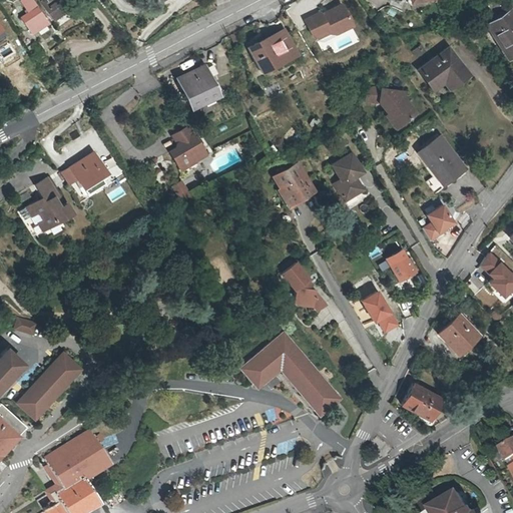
[(29,30),(33,27),(36,31),(47,23),(29,0),(21,0),(19,2),(28,13),(20,18),(29,30)]
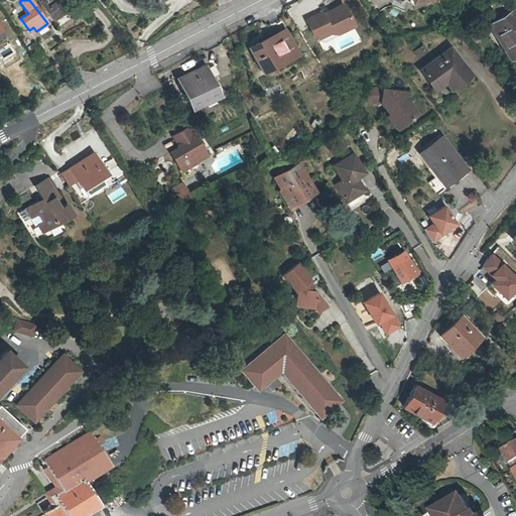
[(48,0),(43,0),(54,15),(66,7),(60,0),(51,0),(49,1),(48,0)]
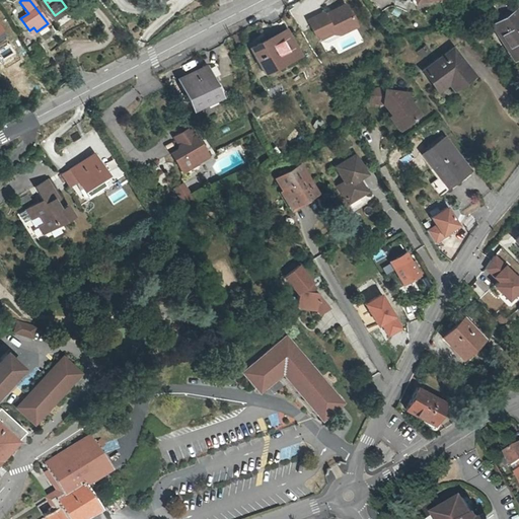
[(312,33),(314,32),(326,26),(329,31),(336,32),(352,24),(342,4),(328,10),(329,12),(322,16),(320,11),(305,18),(312,33)]
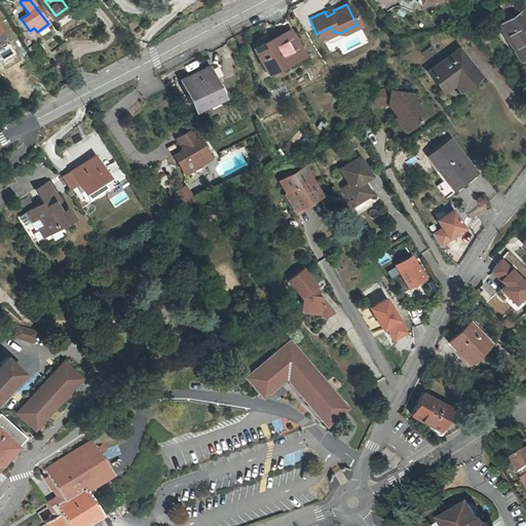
[(497,25),(508,42),(514,38),(523,53),(525,51),(525,10),(524,9),(497,25)]
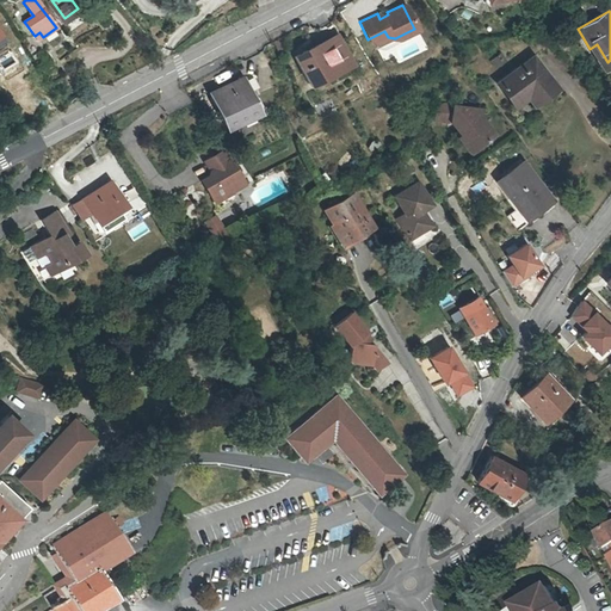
[(384,31),(370,38),(375,48),(395,38),(388,37),(384,31)]
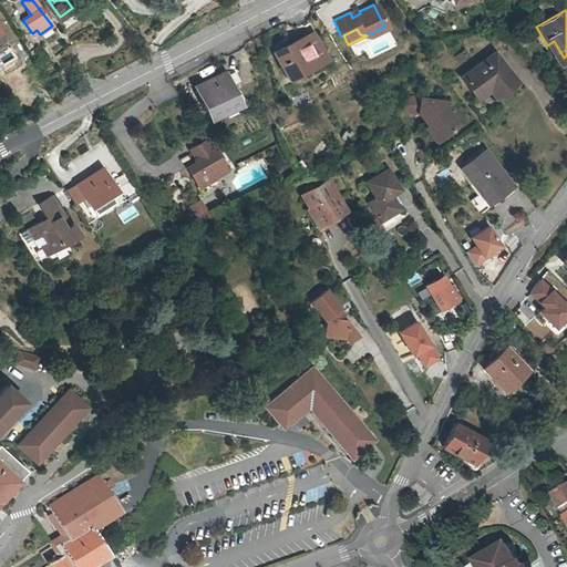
[(313,31),(274,49),(286,73),(325,55),(313,31)]
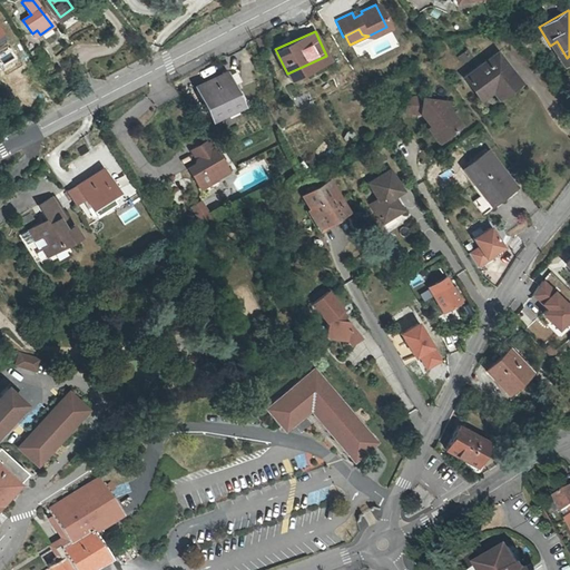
[(562,60),(567,58),(557,41),(550,46),(562,60)]
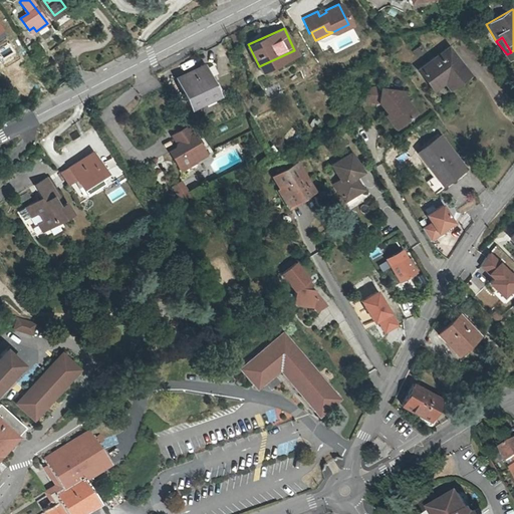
[(43,54),(36,39),(27,44),(34,58),(43,54)]
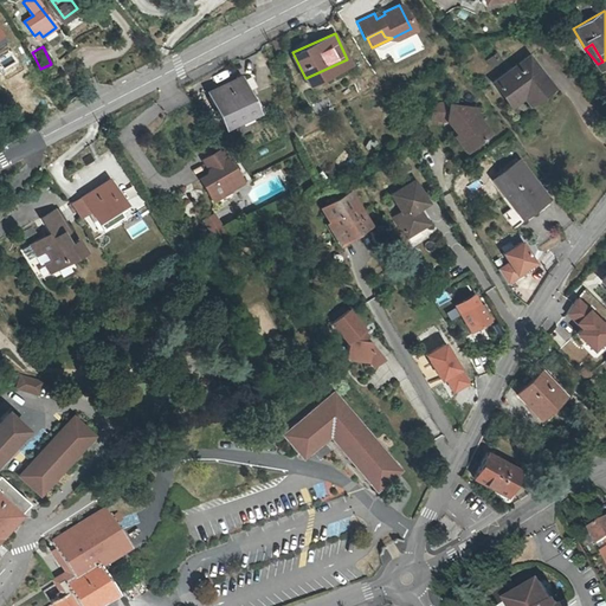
[(492,69),(503,62),(497,53),(487,60),(492,69)]
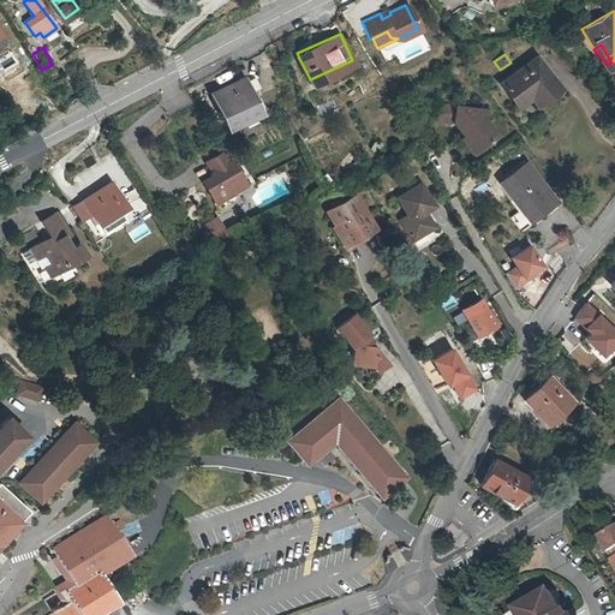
[(533,103),(556,88),(535,57),(500,82),(517,105),(529,96),(533,103)]
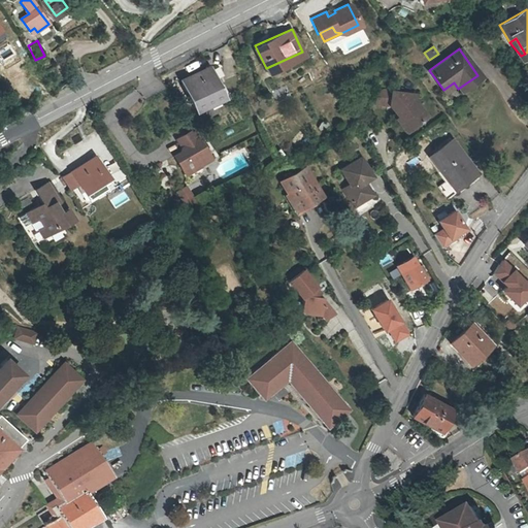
[(210,67),(184,80),(196,106),(223,93),(210,67)]
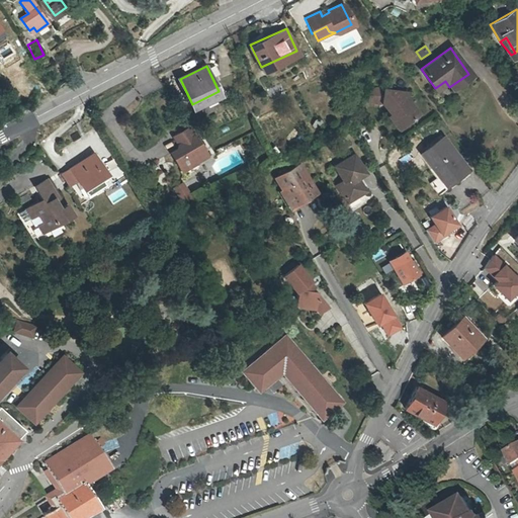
[(400,121),(404,121),(411,117),(407,111),(414,107),(407,96),(406,91),(367,88),(366,99),(387,100),(387,108),(390,112),(394,117),(397,117),(400,121)]
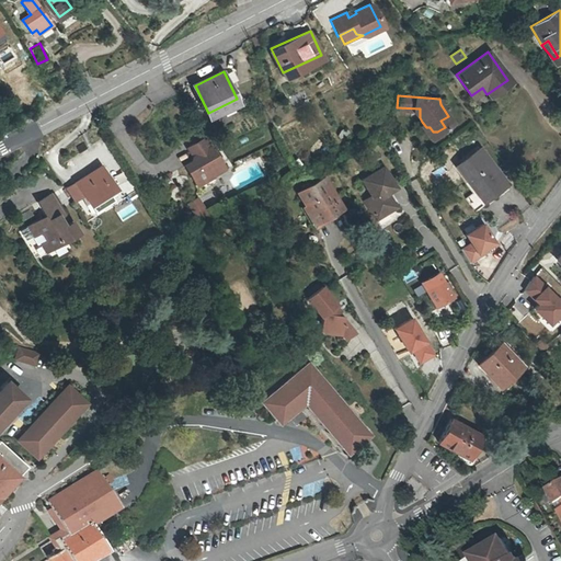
[(231,107),(220,112),(225,121),(236,116),(231,107)]
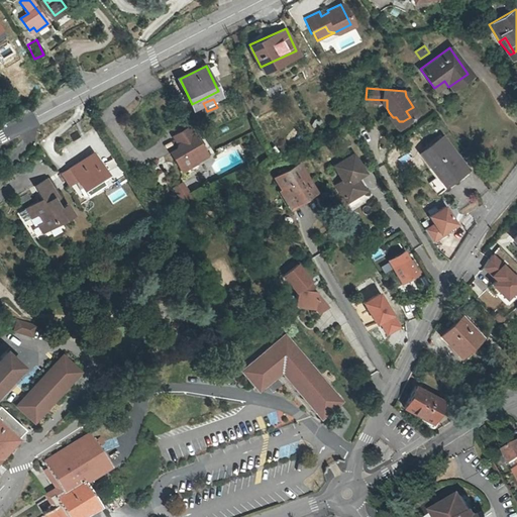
[(416,112),(413,107),(406,111),(410,117),(416,112)]
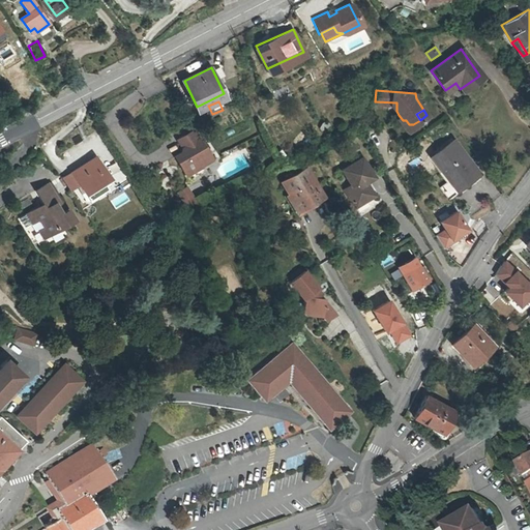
[(405,130),(413,124),(409,124),(406,120),(403,120),(399,115),(395,117),(405,130)]
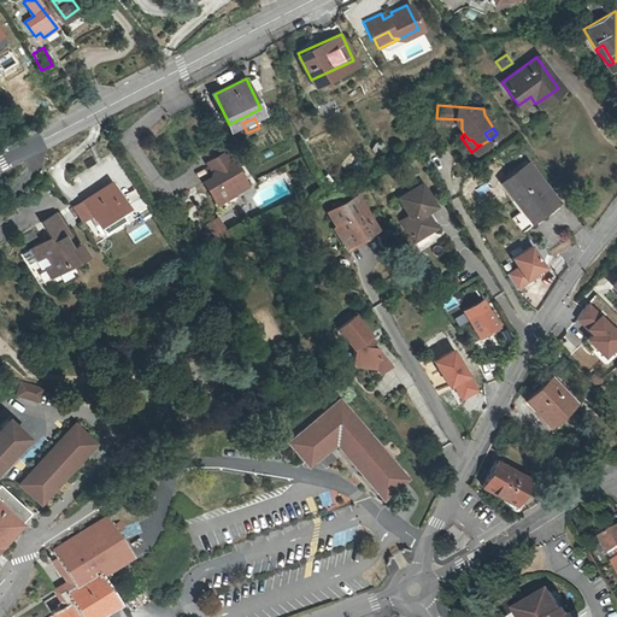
[(229,159),(224,150),(206,162),(212,171),(211,175),(203,180),(219,209),(236,199),(239,189),(247,184),(230,159),(229,159)]
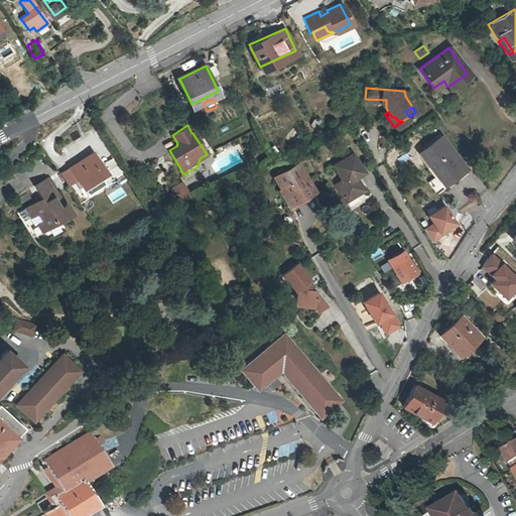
[(444,134),(420,152),(446,187),(471,169),(444,134)]
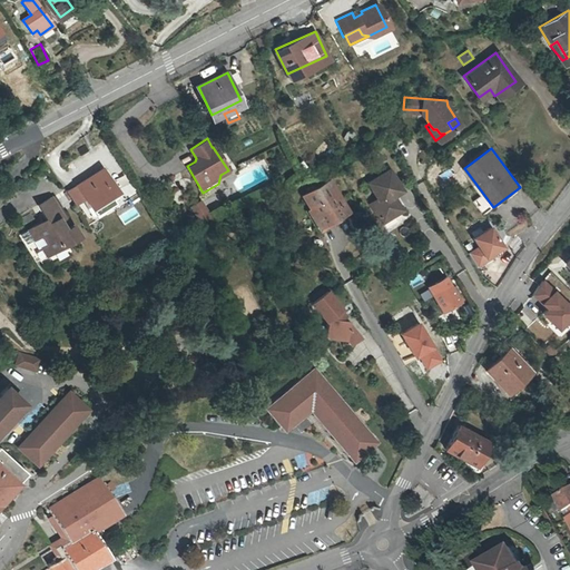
[(102,168),(77,183),(90,205),(116,189),(102,168)]
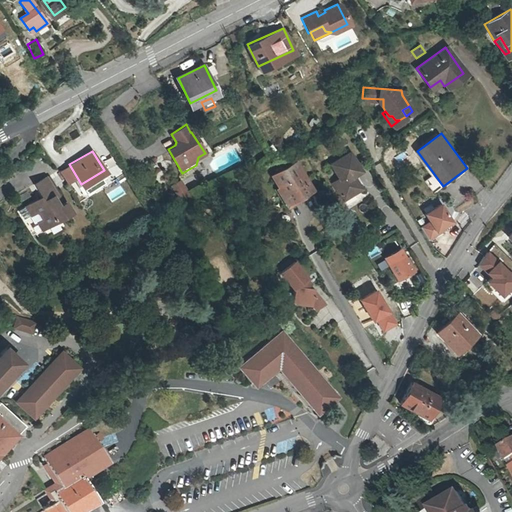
[(348,153),(342,157),(328,164),(336,180),(329,183),(339,201),(358,191),(353,180),(351,181),(349,178),(359,173),(348,153)]
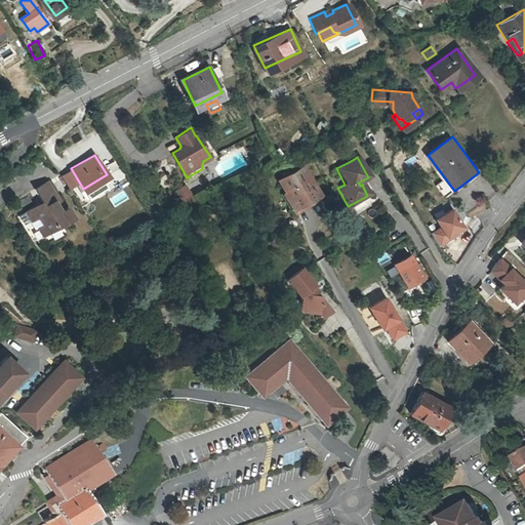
[(306,166),(281,180),(297,207),(321,194),(306,166)]
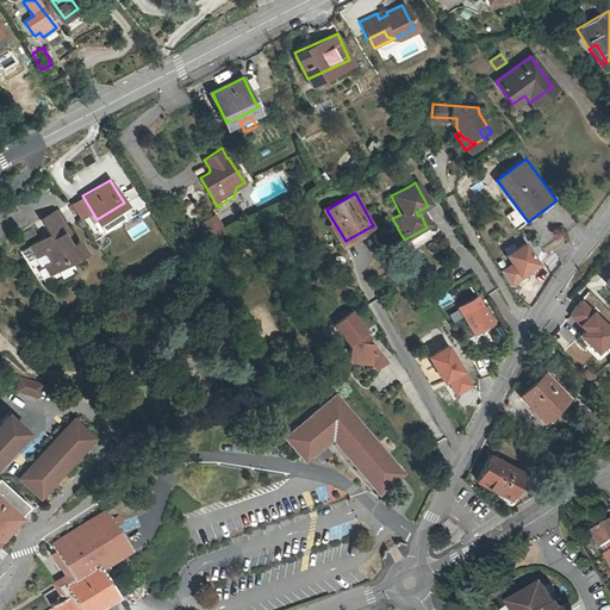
[(51,232),(32,242),(38,255),(35,256),(39,265),(42,263),(47,274),(54,272),(51,268),(61,265),(62,267),(82,257),(76,246),(68,250),(63,240),(67,237),(55,212),(44,218),(51,232)]
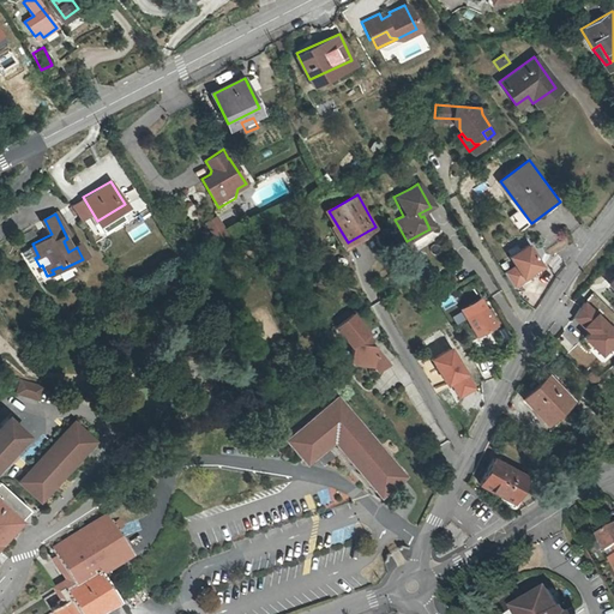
[(217,216),(205,223),(216,241),(228,234),(217,216)]
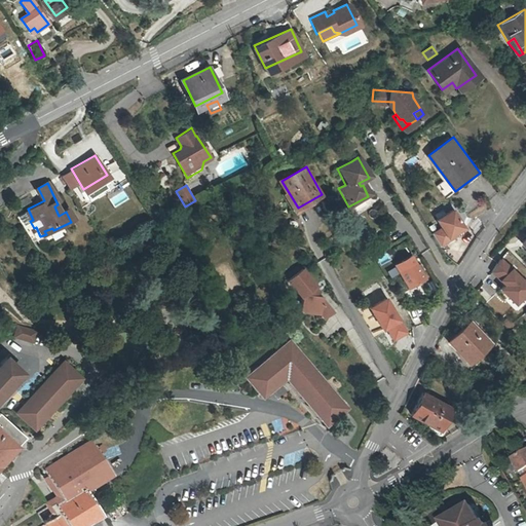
[(456,208),(437,219),(442,226),(433,231),(442,247),(459,236),(458,233),(468,227),(456,208)]
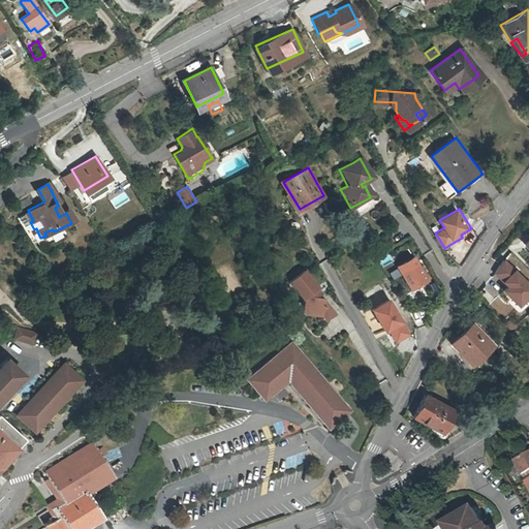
[(528,247),(523,242),(516,249),(528,261),(528,247)]
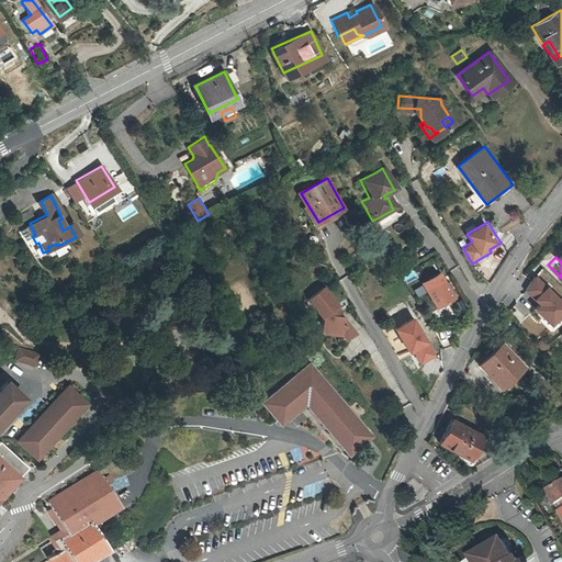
[(442,272),(424,283),(438,307),(457,296),(442,272)]
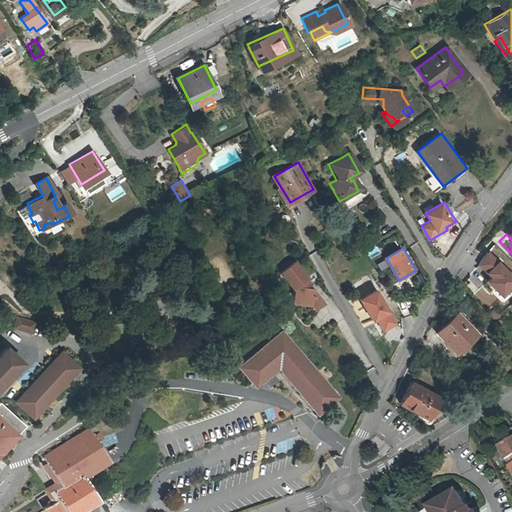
[(511,289),(511,276),(489,252),(478,266),(491,280),(487,284),(502,300),(511,289)]
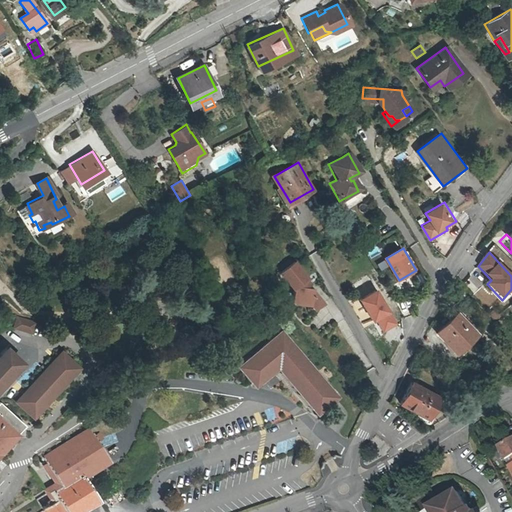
[(306,277),(303,274),(292,260),(278,271),(292,288),(290,300),(309,302),(314,308),(322,301),(311,287),(311,286),(307,286),(308,282),(304,278),(306,277)]
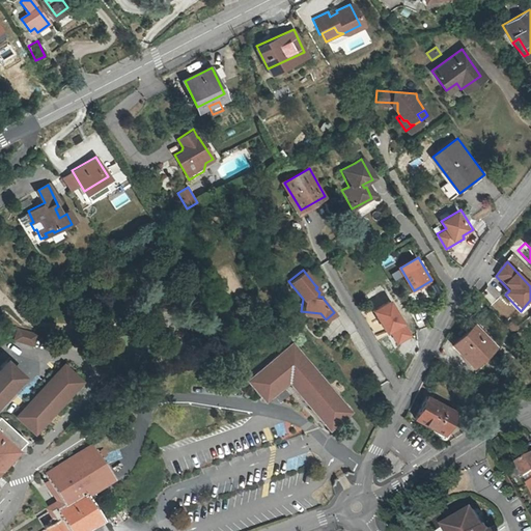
[(393,299),(374,310),(389,334),(391,332),(398,345),(414,336),(407,325),(409,323),(393,299)]
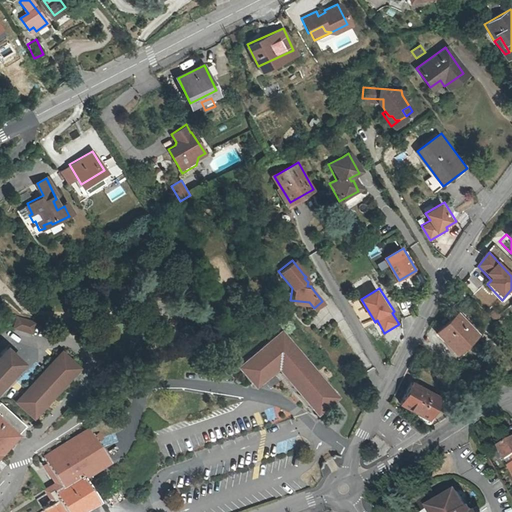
[(455,311),(436,330),(453,347),(472,329),(455,311)]
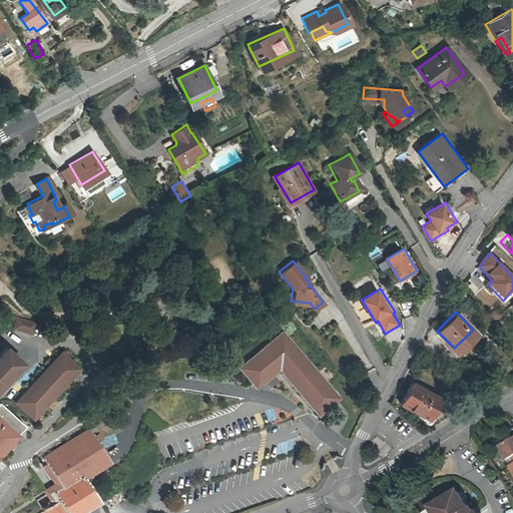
[(16,317),(14,330),(35,334),(37,321),(16,317)]
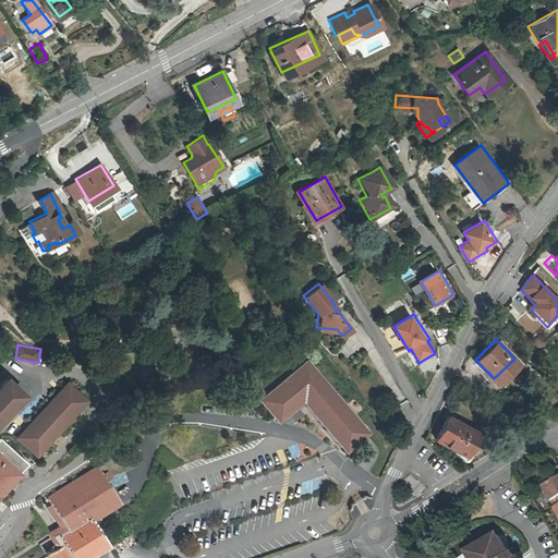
[(307,359),(256,400),(276,423),(302,402),(343,452),(368,432),(307,359)]
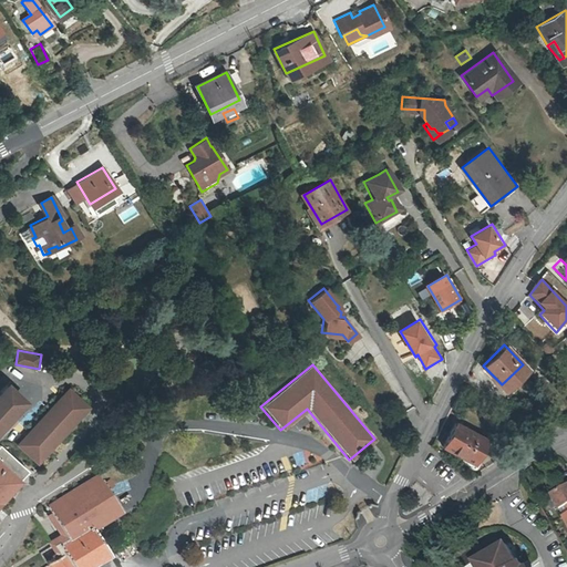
[(70,385),(17,443),(39,464),(93,405),(70,385)]
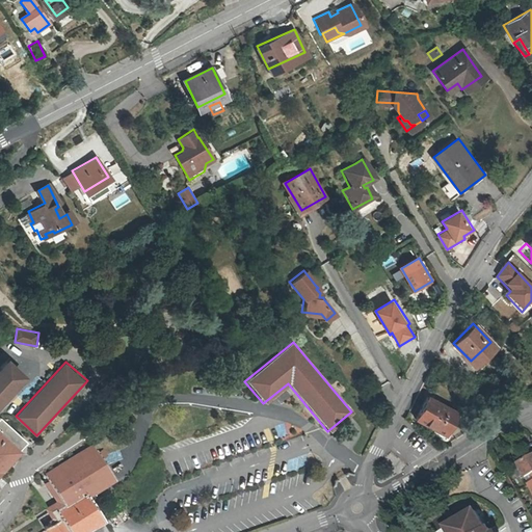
[(0,402),(23,378),(6,363),(0,369),(0,402)]
